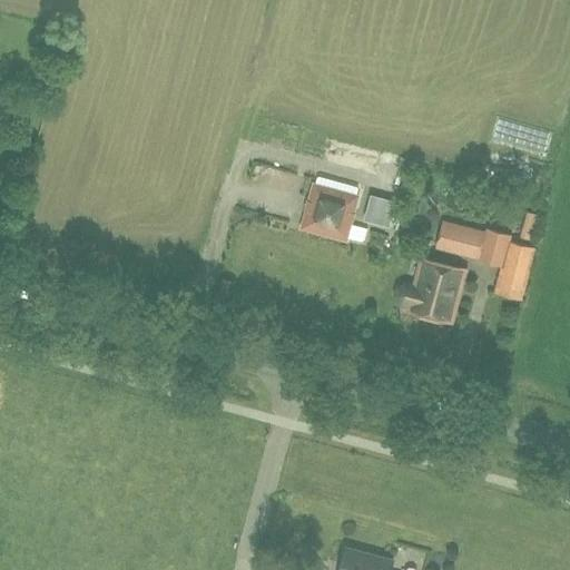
[(314,185),(302,228),(345,241),(357,196),(314,185)]
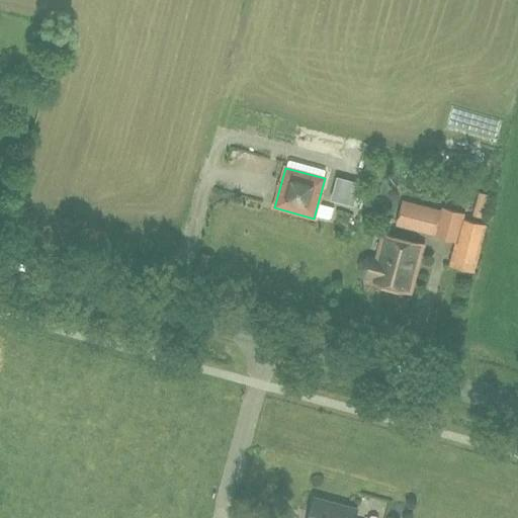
[(435,236),(442,210),(441,210),(402,200),(395,226),(435,236)]
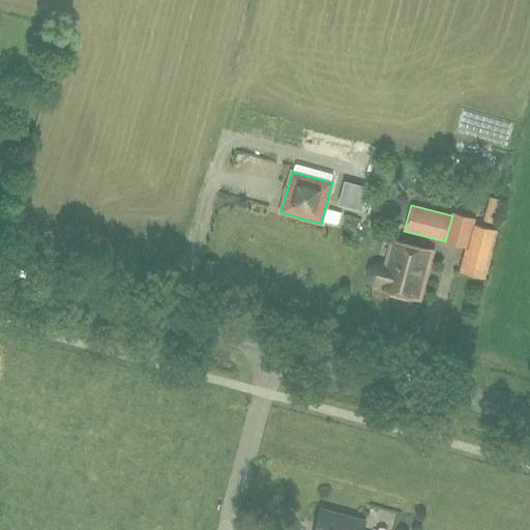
[(445,241),(445,242),(467,247),(472,225),(474,225),(476,218),(452,211),(451,215),(452,215),(445,241)]
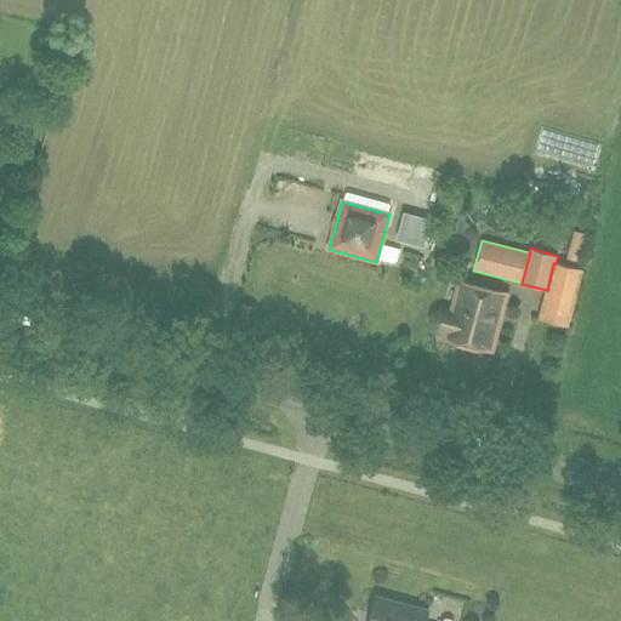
[(540,319),(568,325),(581,271),(556,263),(553,263),(547,290),(540,319)]
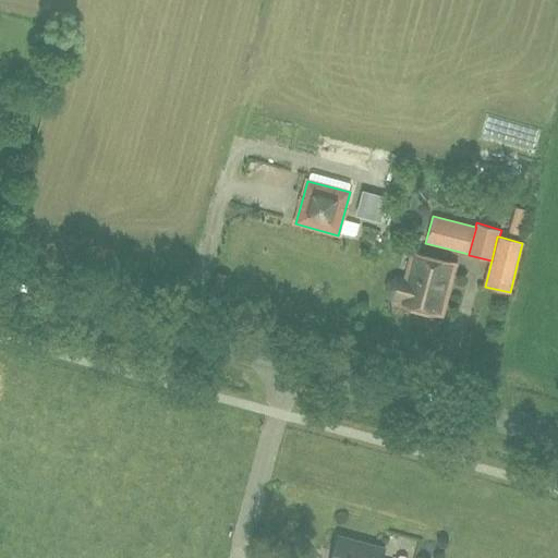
[(400,299),(398,305),(443,316),(456,264),(412,252),(404,279),(397,277),(389,281),(387,290),(391,296),(400,299)]
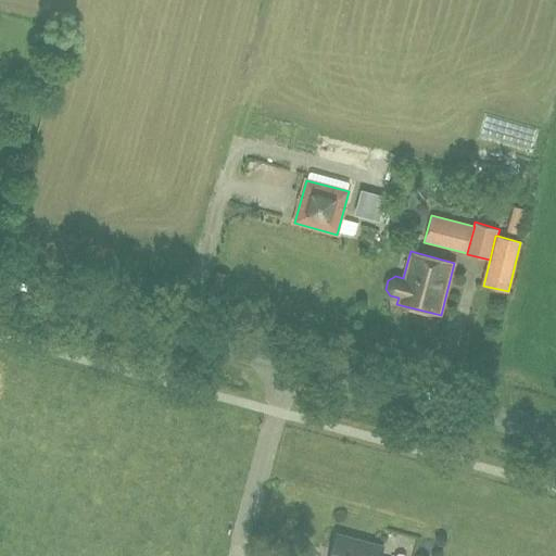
[(381,555),(383,546),(337,534),(331,555),(381,555)]
